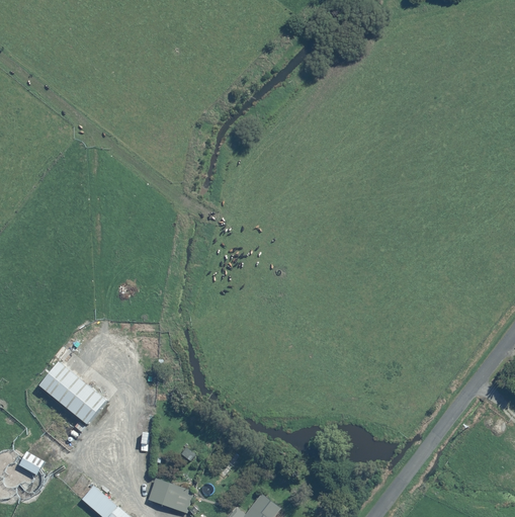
[(59,360),(38,384),(87,423),(107,398),(59,360)]
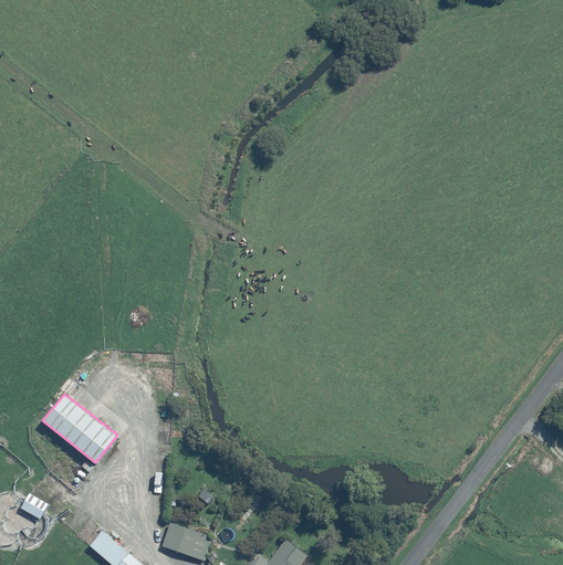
[(205,505),(211,494),(201,490),(195,499),(205,505)]
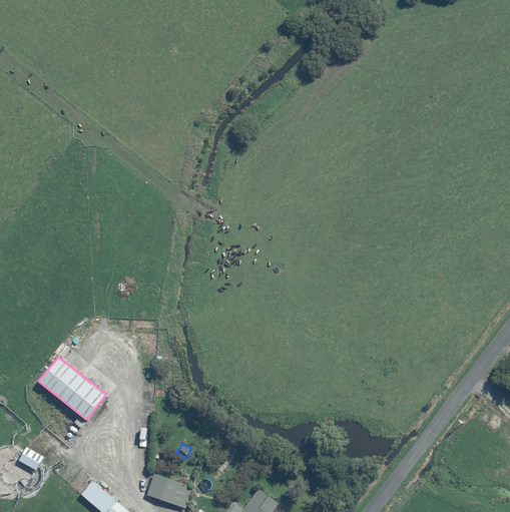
[(43,457),(23,447),(16,460),(35,471),(43,457)]
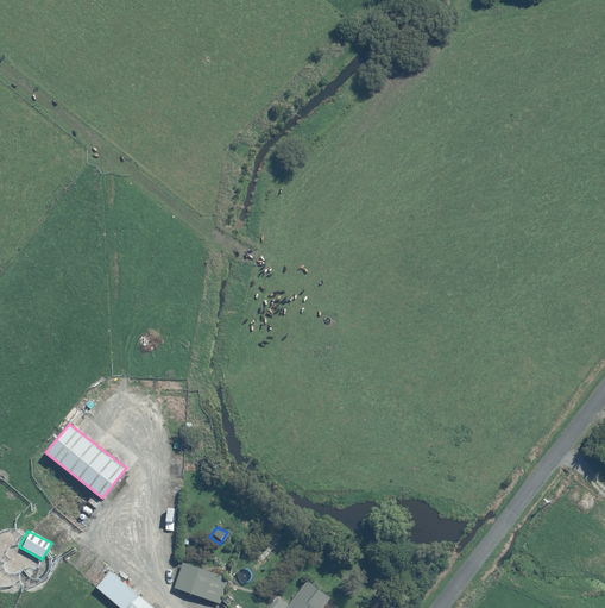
[(228,575),(183,562),(174,588),(220,605),(228,575)]
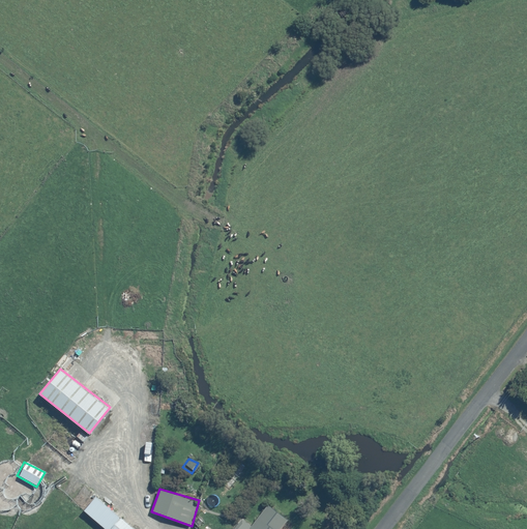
[(129,528),(94,498),(83,515),(100,528),(129,528)]
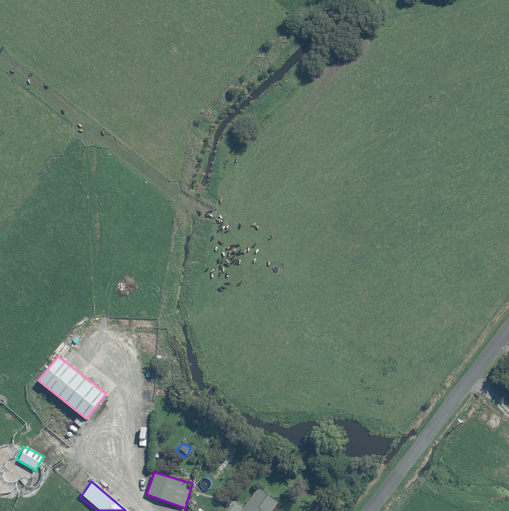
[(272,510),(279,503),(259,486),(239,509),(231,502),(223,510),(272,510)]
